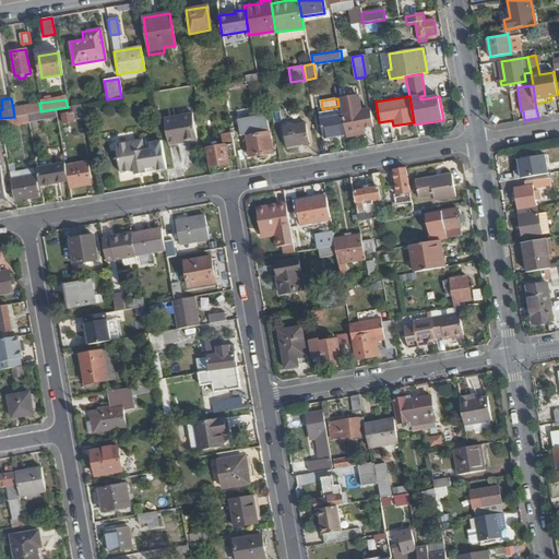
[(360,114),(358,102),(340,104),(341,109),(345,134),(345,137),(364,134),(363,128),(373,126),(370,111),(360,114)]
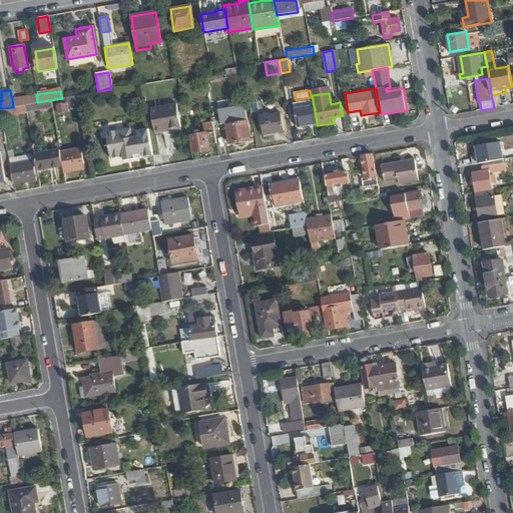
[(37,102),(36,94),(12,99),(13,107),(37,102)]
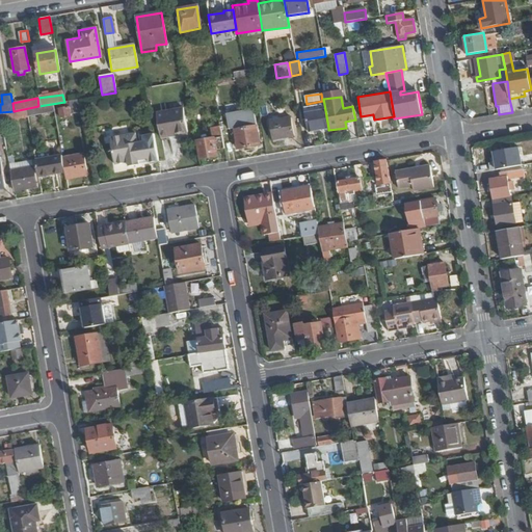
[(285,111),(283,101),(270,103),(272,113),(285,111)]
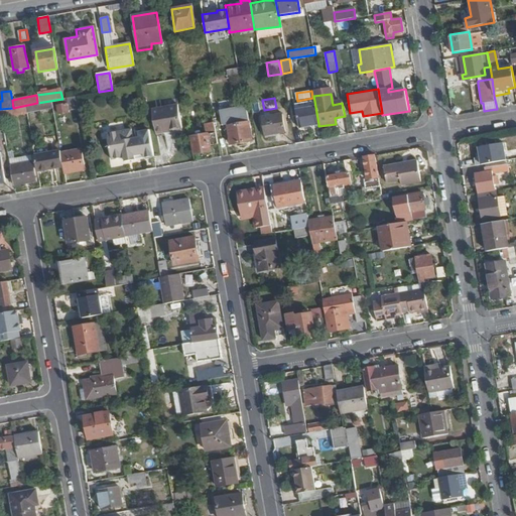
[(318,124),(314,101),(294,104),(298,128),(318,124)]
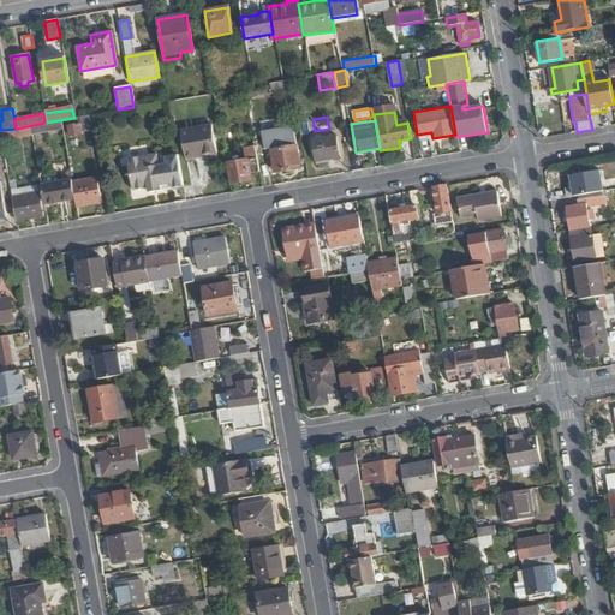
[(70,125),(71,136),(83,135),(82,124),(70,125)]
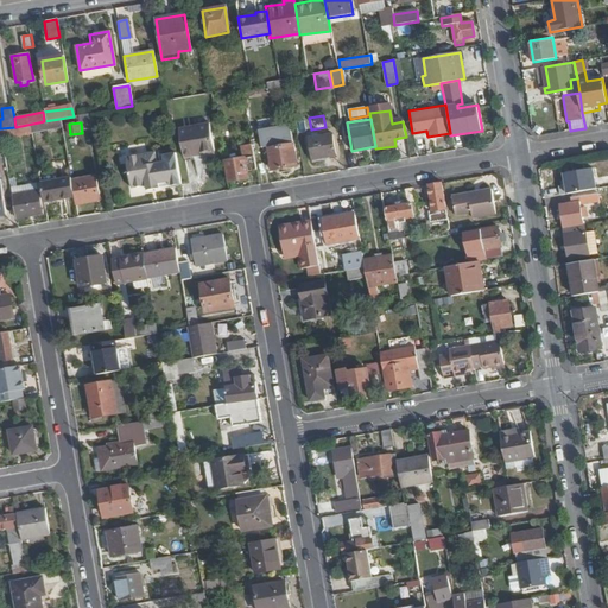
[(215,152),(210,124),(178,128),(183,158),(215,152)]
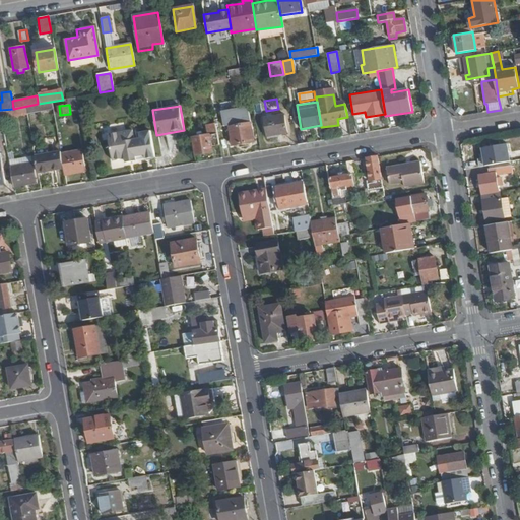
[(252,142),(246,107),(219,112),(222,126),(228,126),(231,146),(252,142)]
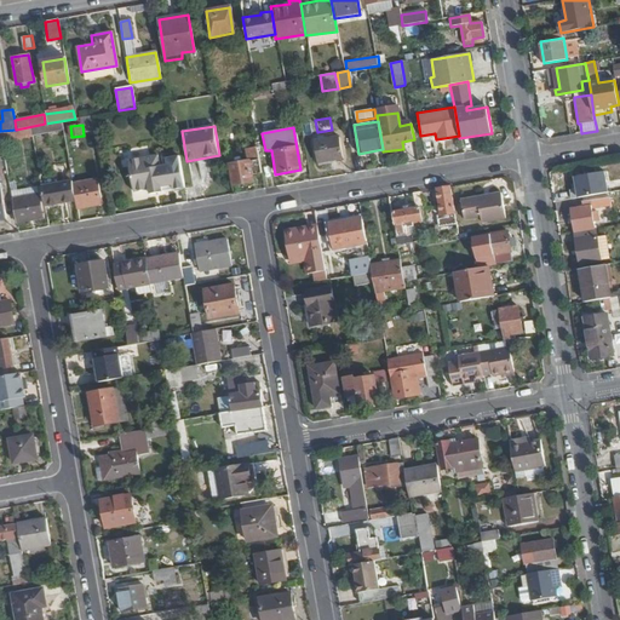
[(342,159),(338,137),(313,141),(316,164),(342,159)]
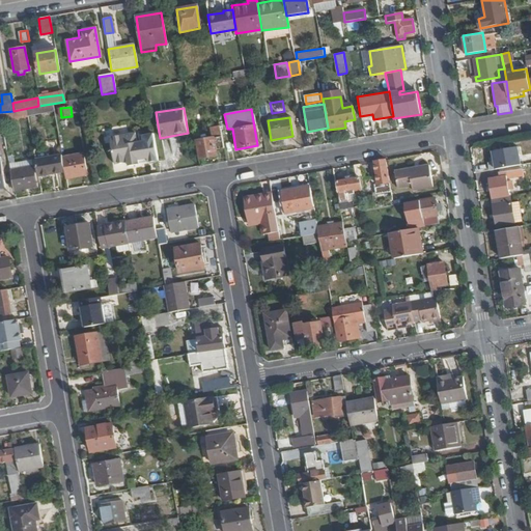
[(215,149),(222,148),(219,128),(212,130),(213,140),(196,142),(199,159),(216,157),(215,149)]
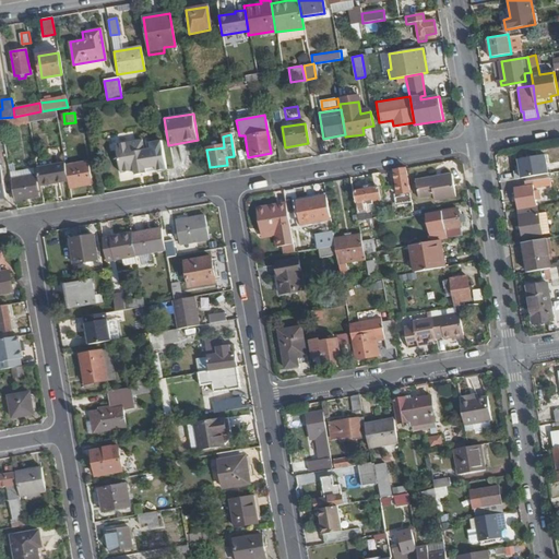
[(154,167),(164,166),(161,146),(151,149),(151,152),(146,153),(145,143),(118,147),(123,176),(135,174),(135,178),(145,176),(145,170),(155,169),(154,167)]
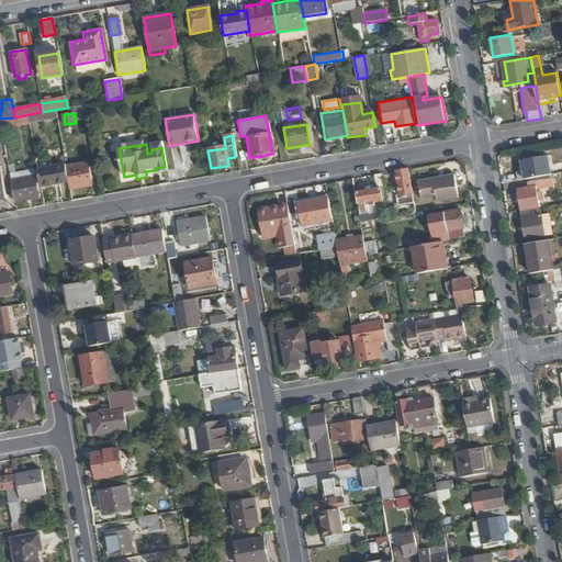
[(547,155),(519,160),(523,179),(550,173),(547,155)]
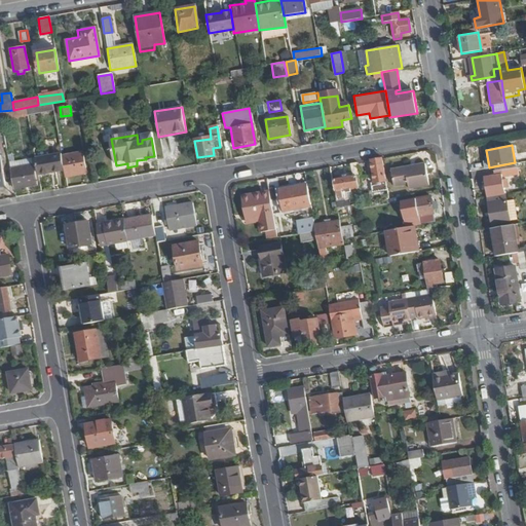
[(84,174),(80,152),(61,155),(64,171),(65,178),(84,174)]
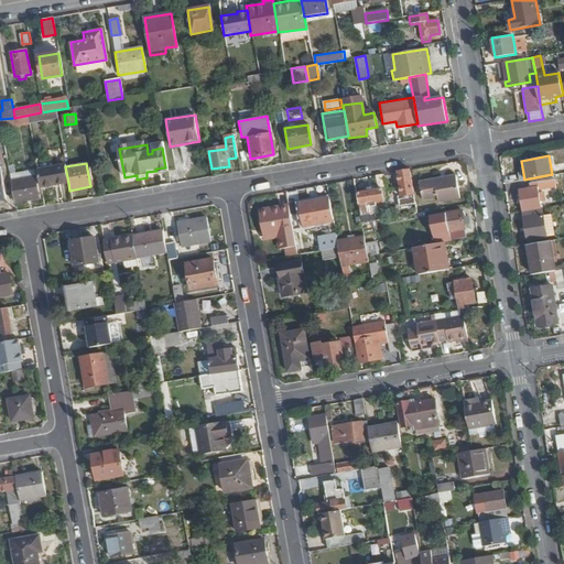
[(65,166),(65,165),(36,170),(40,188),(68,183),(65,166)]
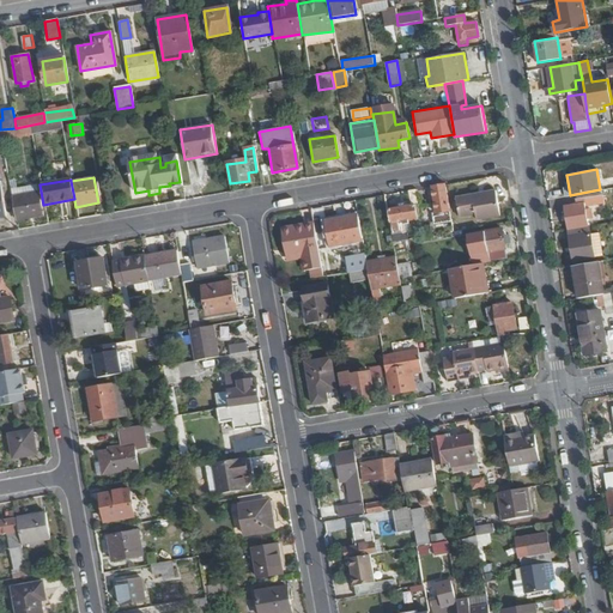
[(449,214),(444,186),(430,188),(435,217),(449,214)]
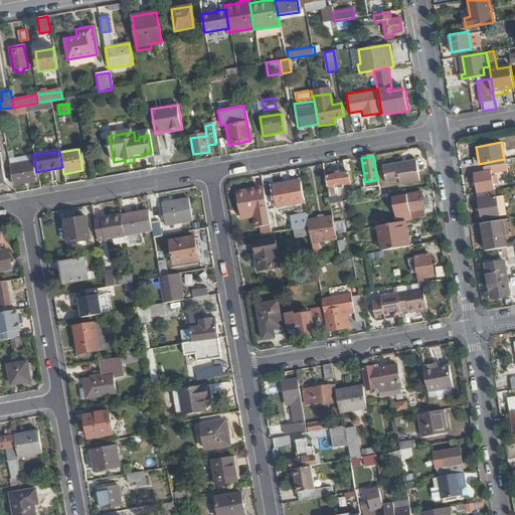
[(350,169),(349,160),(341,161),(343,171),(350,169)]
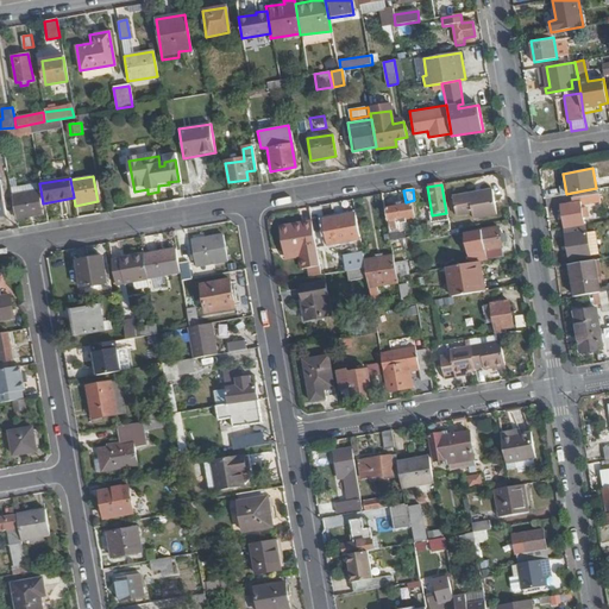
[(496,215),(493,190),(453,196),(456,217),(473,214),(473,219),(496,215)]
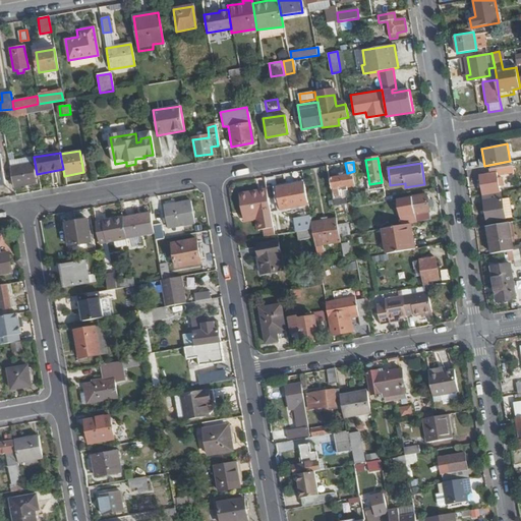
[(34,182),(32,164),(9,168),(12,185),(34,182)]
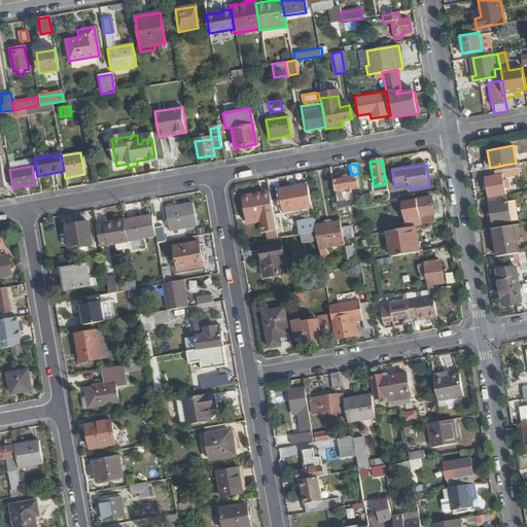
[(506,196),(503,179),(519,176),(518,168),(495,172),(495,175),(484,177),(488,199),(506,196)]
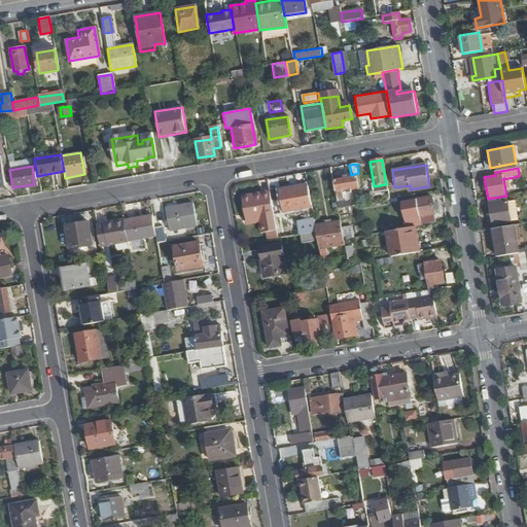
[(360,203),(355,177),(334,181),(338,206),(360,203)]
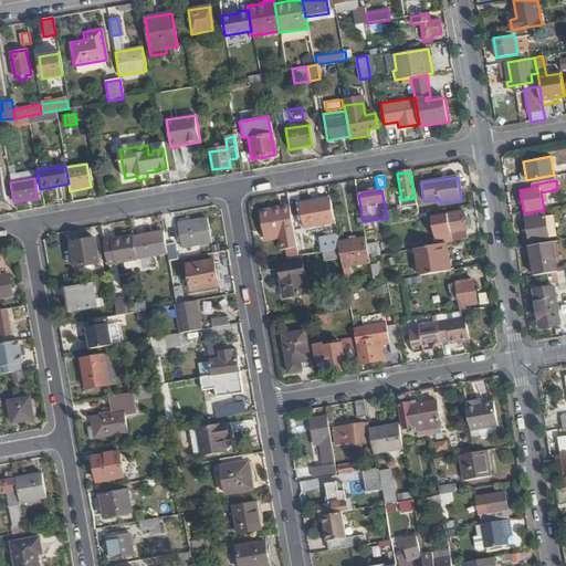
[(334,222),(329,199),(299,205),(303,228),(334,222)]
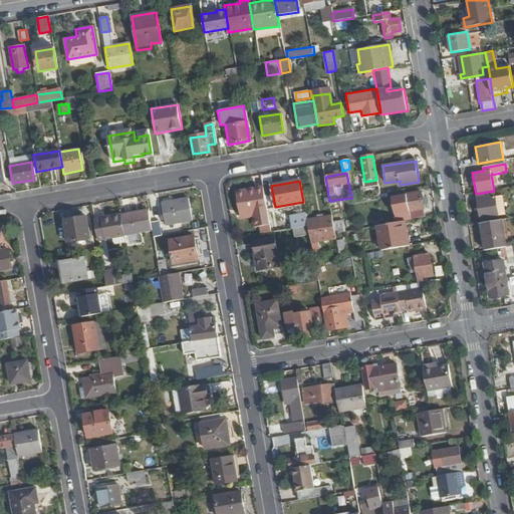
[(269,224),(262,188),(235,193),(239,214),(254,212),(257,226),(269,224)]
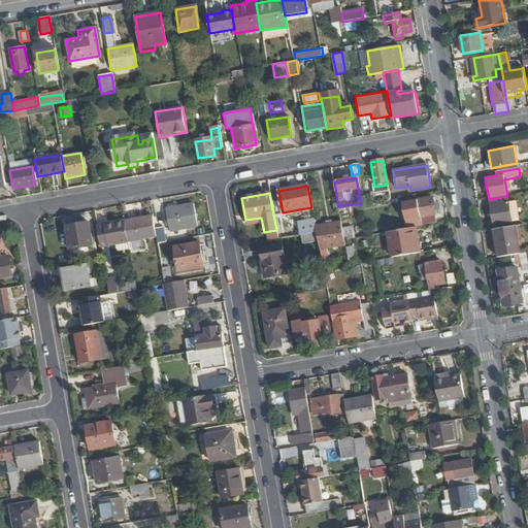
[(436,225),(431,197),(411,199),(415,219),(411,220),(413,225),(404,226),(405,230),(417,228),(436,225)]
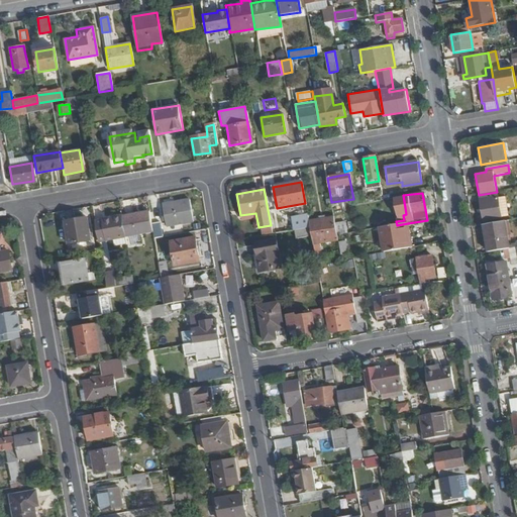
[(501,216),(498,198),(480,202),(483,220),(501,216)]
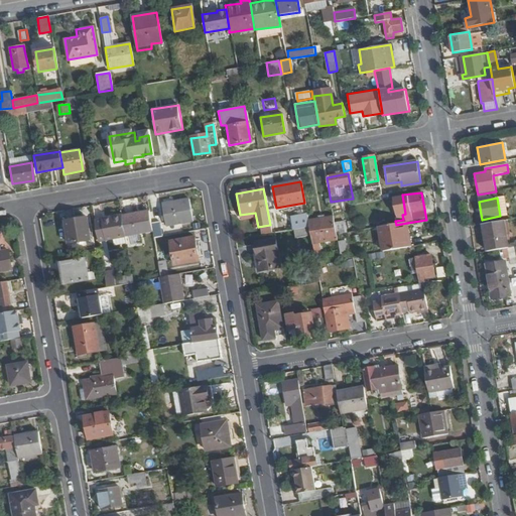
[(191,221),(188,199),(160,204),(164,225),(191,221)]
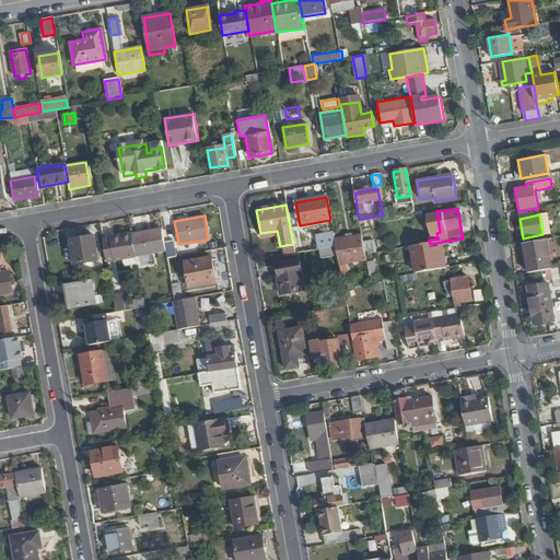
[(165,253),(163,242),(162,232),(151,234),(151,231),(132,234),(137,257),(165,253)]
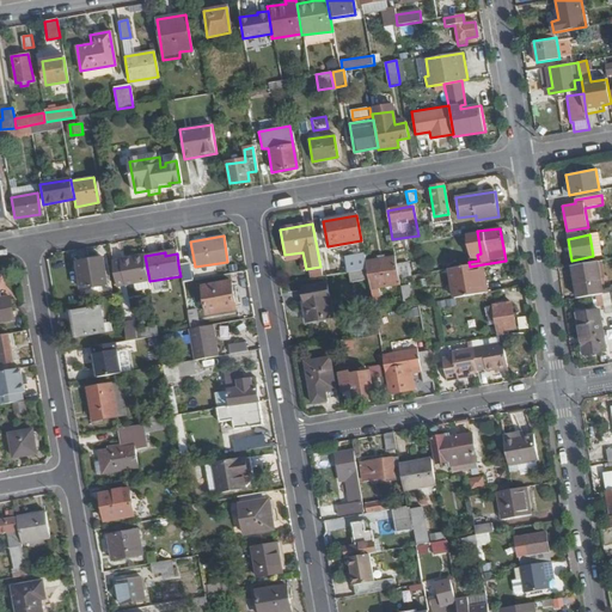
[(150,281),(145,256),(122,259),(126,283),(135,282),(136,292),(152,289),(150,281)]
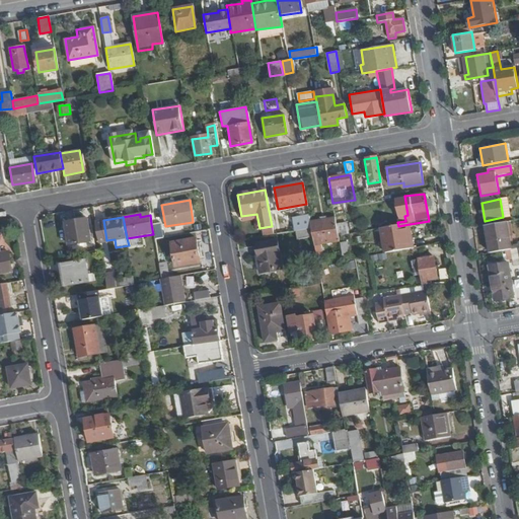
[(91,240),(87,218),(65,221),(69,243),(91,240)]
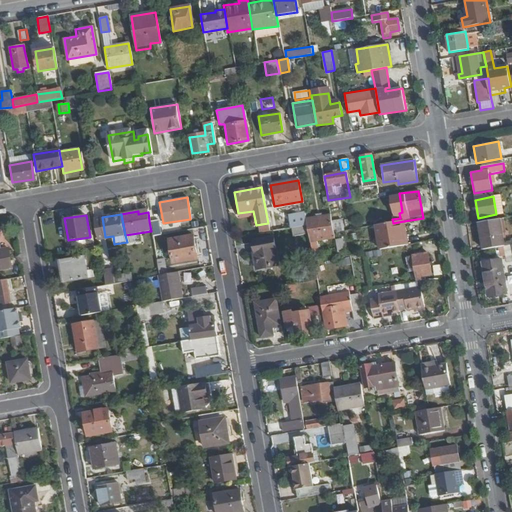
[(160,235),(158,219),(149,221),(151,231),(152,236),(160,235)]
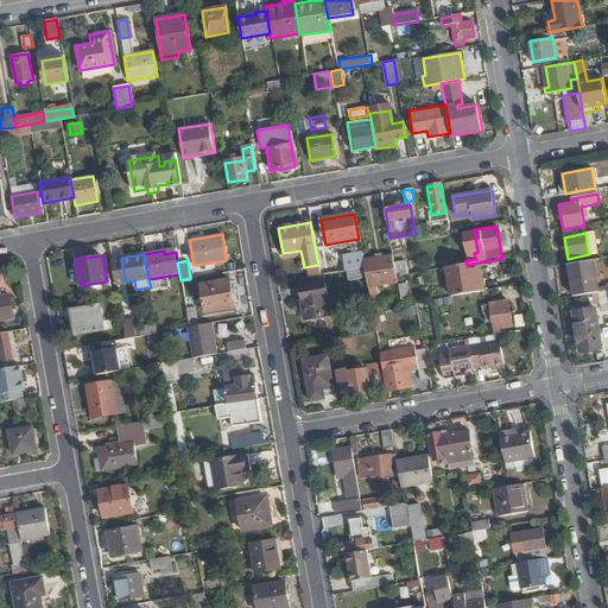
[(409,260),(400,261),(400,273),(410,272),(409,260)]
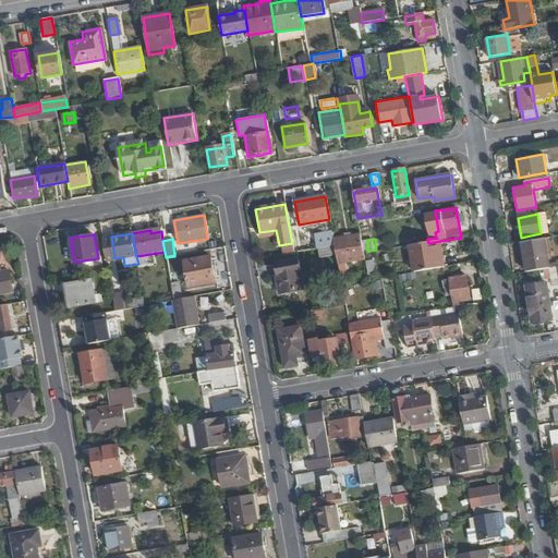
[(549,269),(544,239),(521,243),(525,273),(549,269)]
